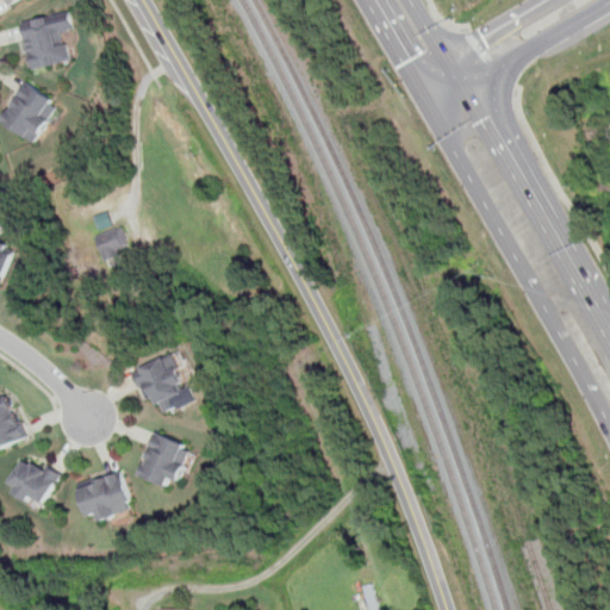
[(61,33),(63,45),(70,43),(74,61),(26,70),(17,23),(74,11),(79,29),(61,33)]
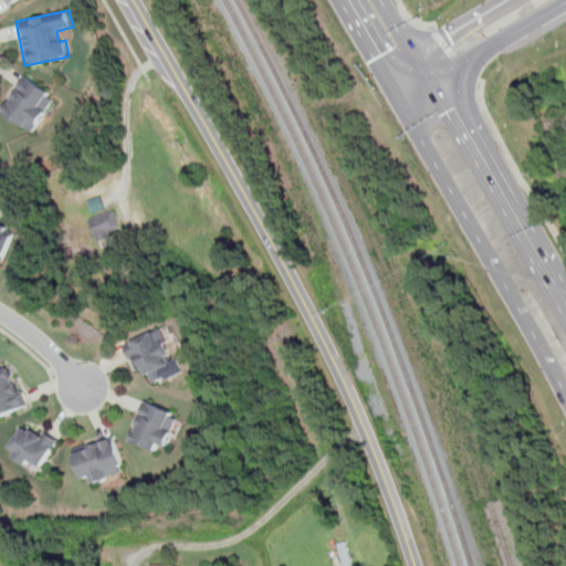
[(52,100),(27,133),(0,112),(0,98),(20,74),(52,100)]
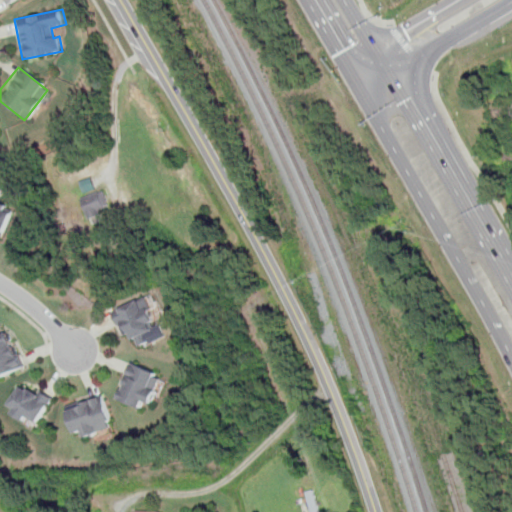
[(103,192),(107,205),(103,206),(103,207),(85,213),(80,197),(98,192),(98,193),(103,192)]
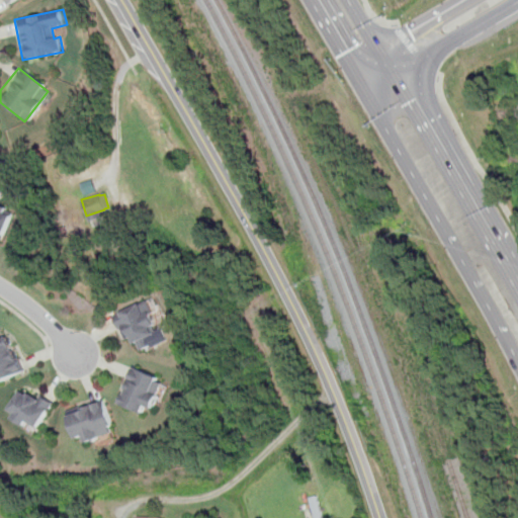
[(0,204),(3,206),(0,214),(9,219),(2,240),(0,239),(0,204)]
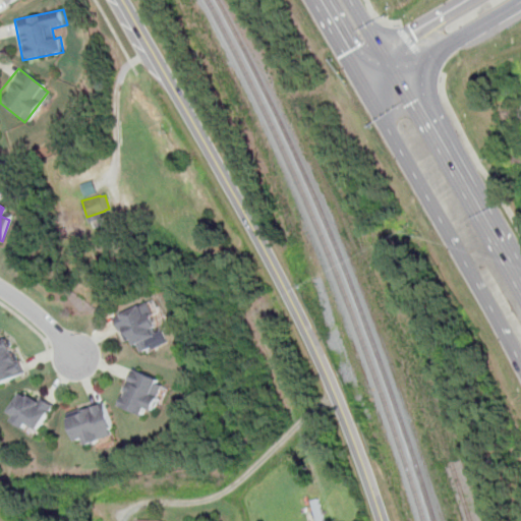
[(148,304),(160,335),(147,340),(151,351),(138,356),(135,348),(130,350),(125,337),(122,339),(118,331),(116,331),(112,320),(148,304)]
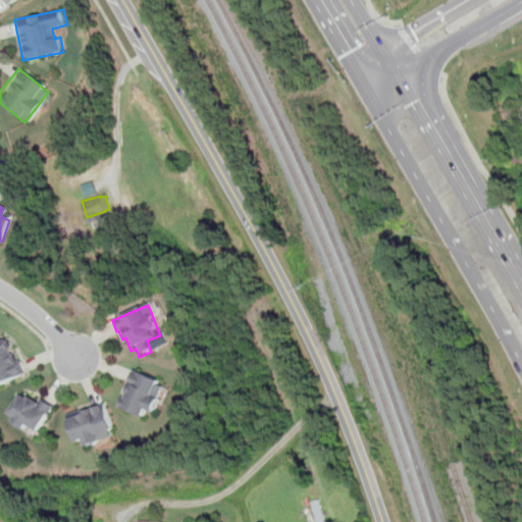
[(0,343),(5,342),(18,377),(0,383),(0,343)]
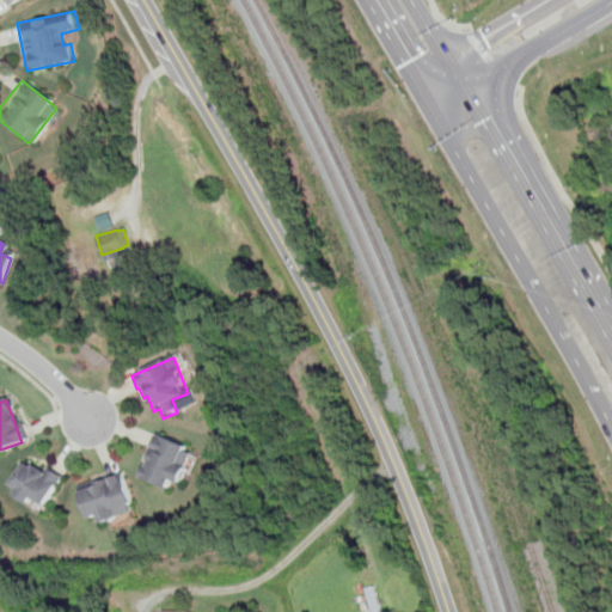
[(190,456),(175,489),(166,484),(163,494),(134,481),(154,436),(181,448),(178,451),(190,456)]
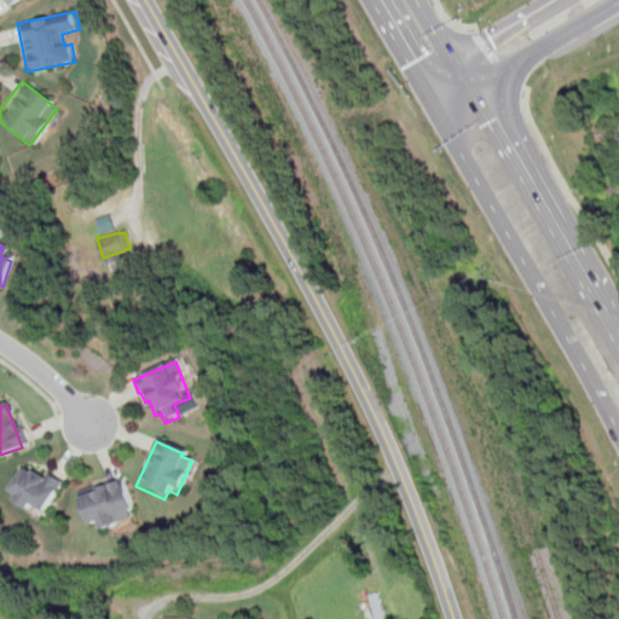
[(21,468),(44,484),(50,473),(64,482),(42,516),(27,505),(21,515),(5,504),(10,497),(4,493),(21,468)]
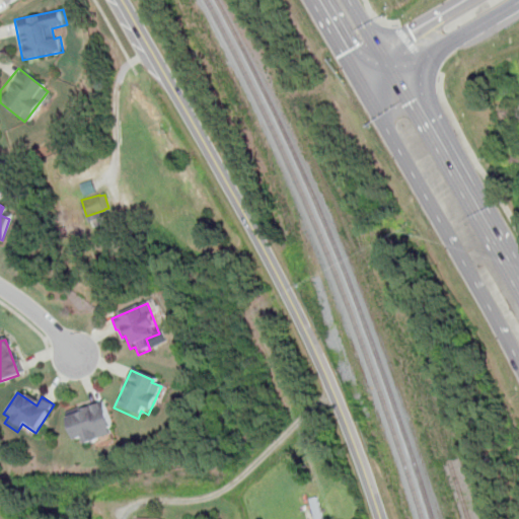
[(107,435),(80,445),(77,438),(70,440),(62,417),(102,402),(112,428),(106,430),(107,435)]
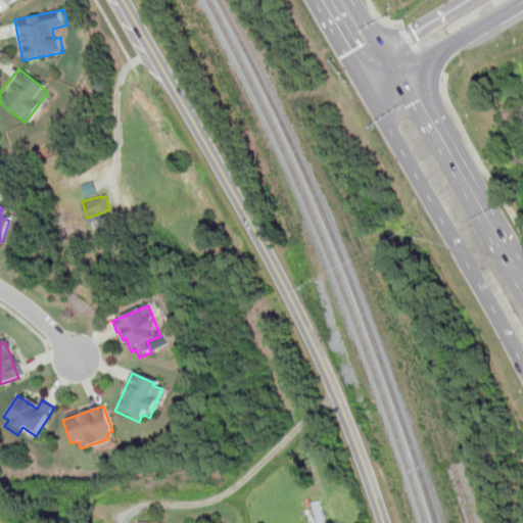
[(326,522),(317,522),(312,503),(320,501),(326,522)]
